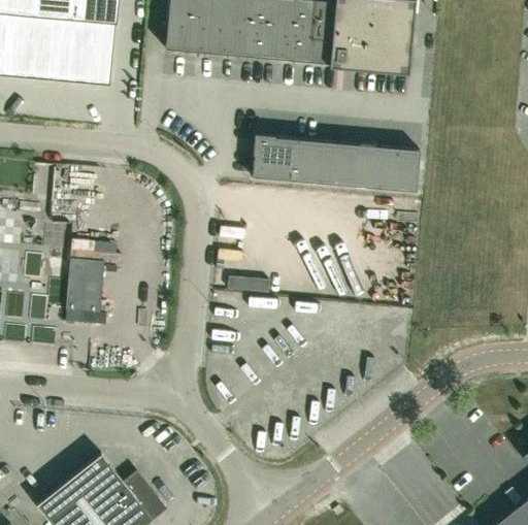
[(0,0),(0,76),(109,86),(112,44),(116,0),(0,0)]
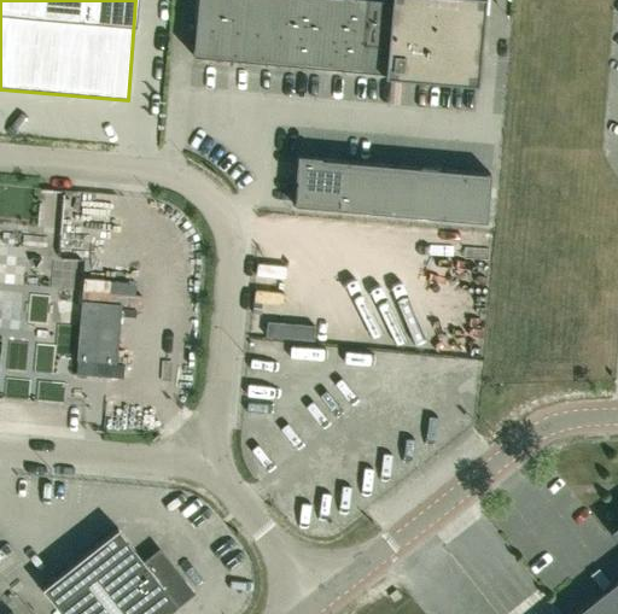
[(484,0),(197,0),(192,59),(385,76),(384,80),(477,88),(484,0)]
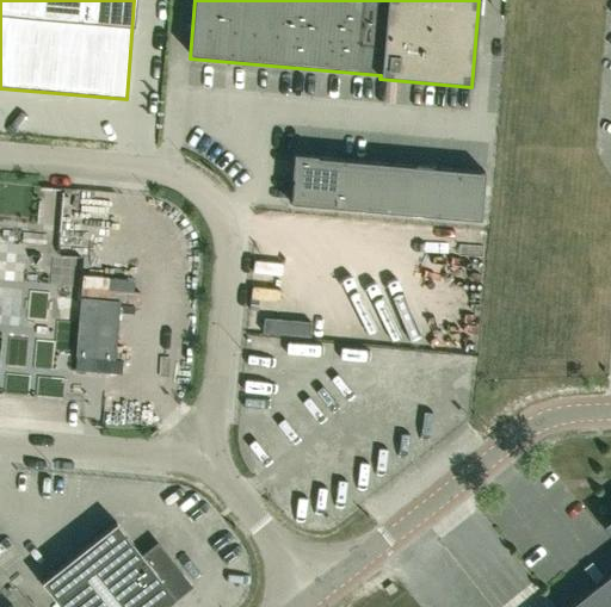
[(338,210),(343,161),(296,158),(291,206),(338,210)]
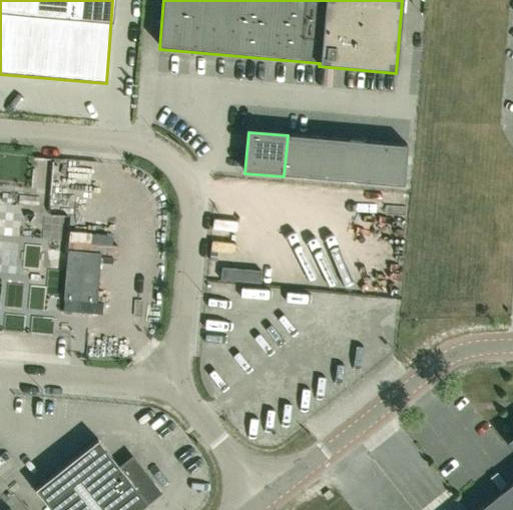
[(307,137),(291,136),(288,135),(284,176),(304,178),(307,137)]
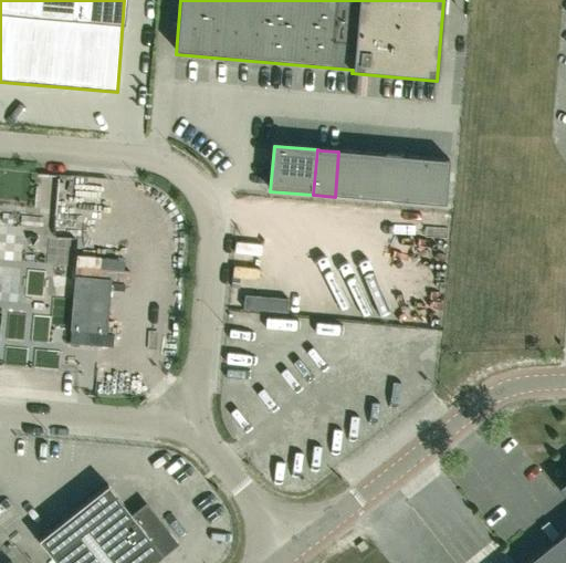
[(357,199),(360,154),(338,152),(335,197),(357,199)]
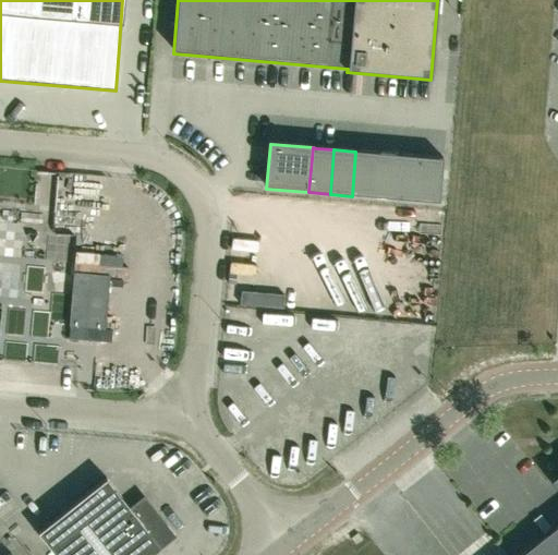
[(377,154),(373,153),(355,152),(352,196),(374,198),(377,154)]
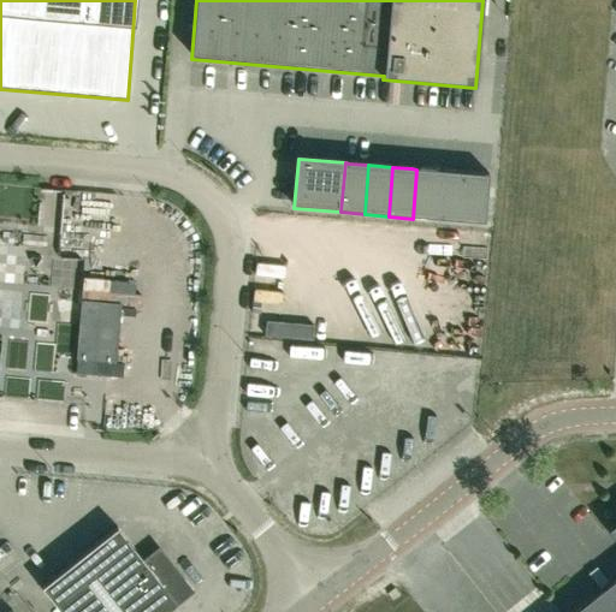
[(437,220),(440,171),(416,170),(413,219),(437,220)]
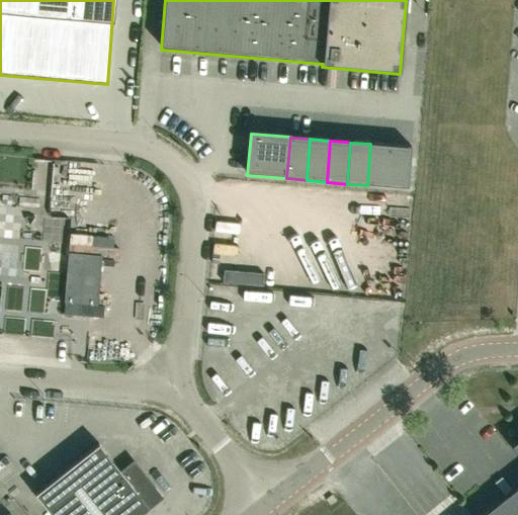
[(391,146),(385,146),(370,144),(367,185),(387,187),(391,146)]
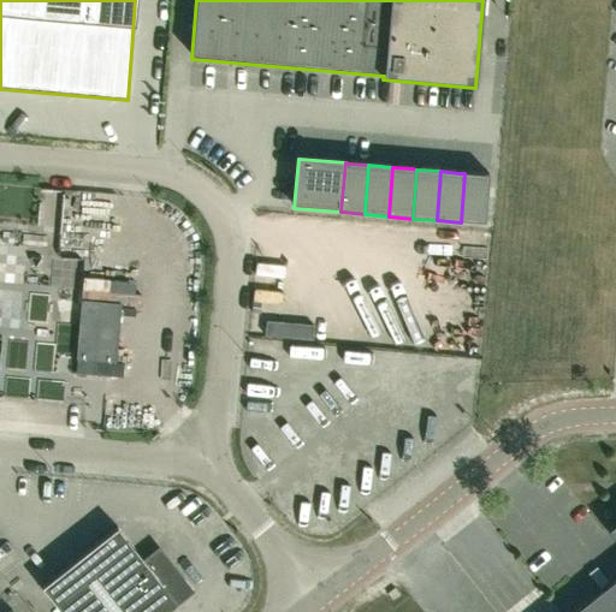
[(461,223),(485,225),(489,176),(465,173),(461,223)]
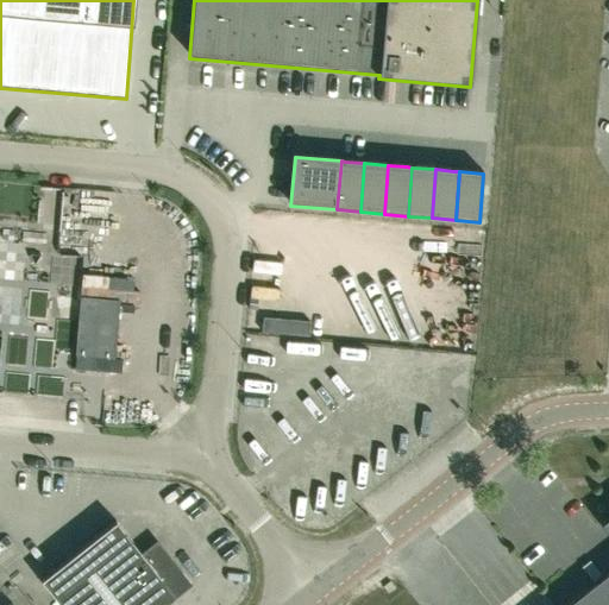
[(74,372),(121,377),(123,363),(76,359),(74,372)]
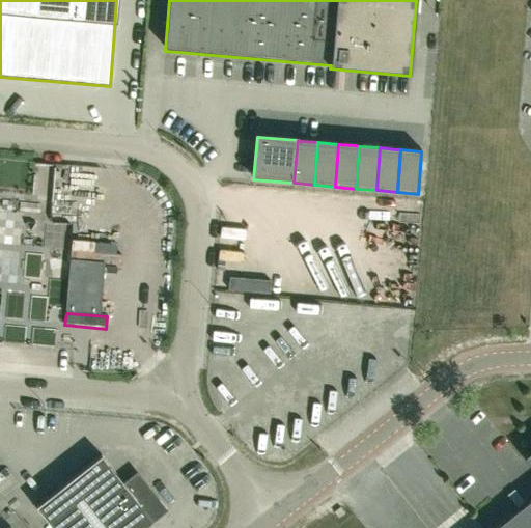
[(137,477),(123,488),(102,460),(86,472),(61,439),(11,478),(51,527),(147,527),(166,513),(137,477)]
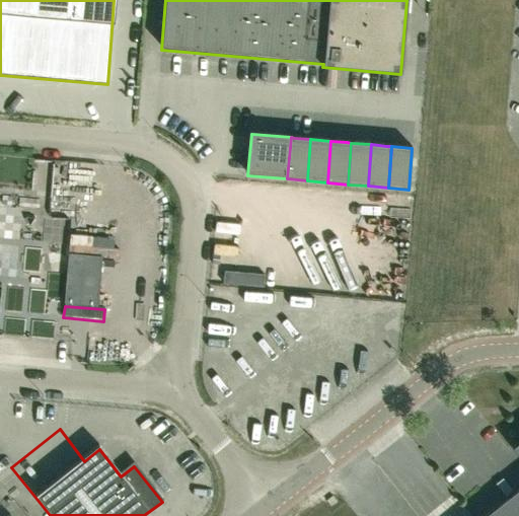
[(518,515),(518,448),(518,450),(518,490),(486,515),(518,515)]
